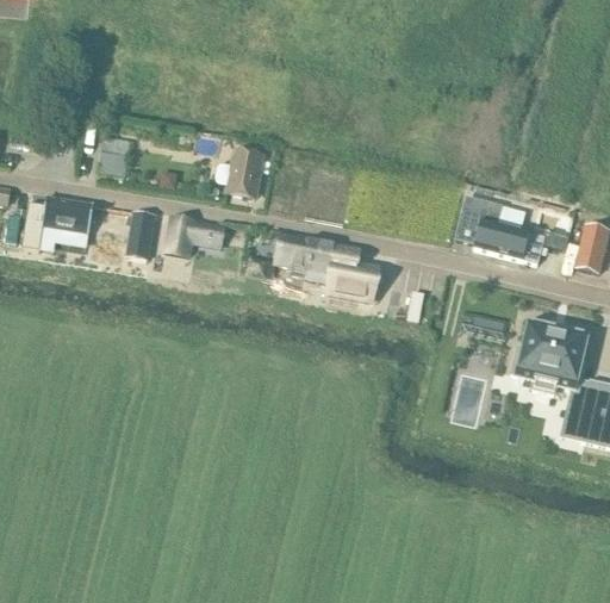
[(410,0),(409,5),(435,13),(439,0),(410,0)]
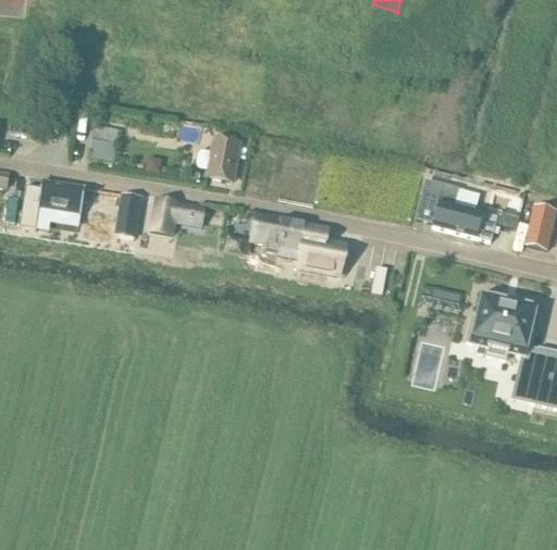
[(556,23),(547,57),(556,60),(556,23)]
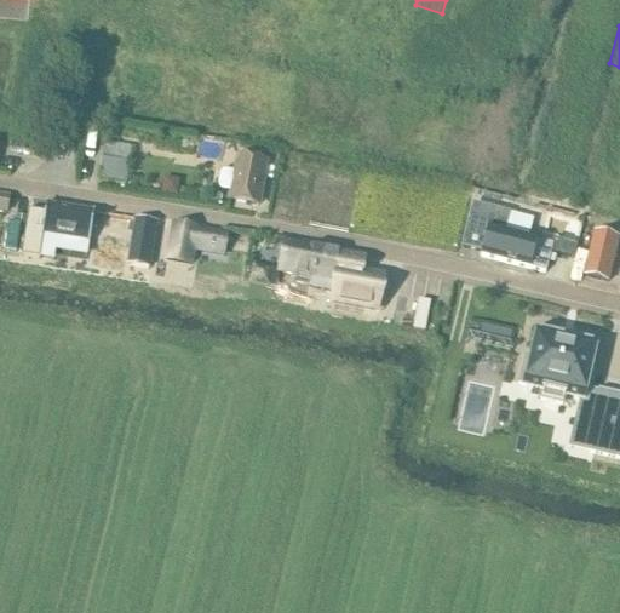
[(131,141),(104,137),(99,171),(126,176),(131,141)]
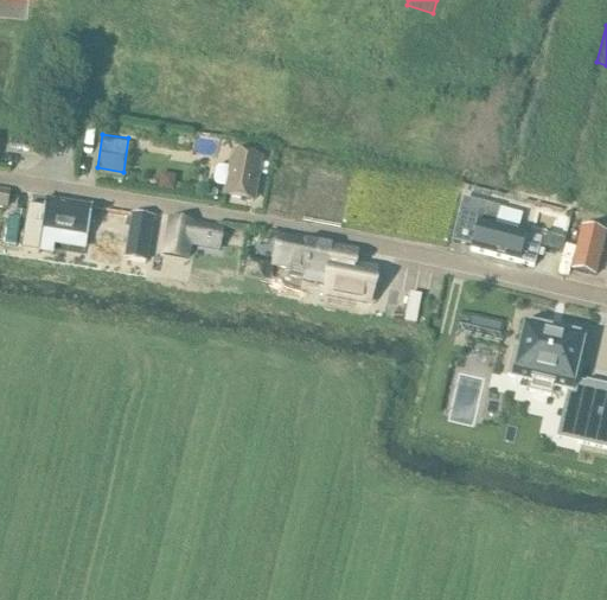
[(253,195),(260,153),(232,150),(230,163),(219,160),(216,164),(213,177),(216,180),(227,183),(225,190),(253,195)]
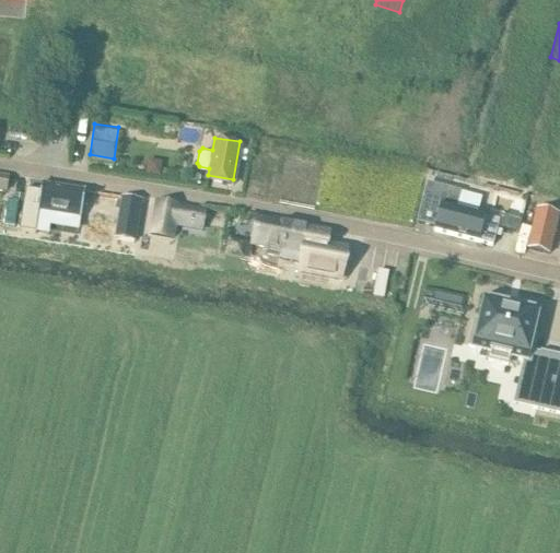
[(427,178),(416,219),(434,223),(434,225),(479,237),(492,240),(497,222),(517,227),(522,215),(499,209),(498,216),(485,213),(477,211),(462,207),(455,206),(461,188),(461,187),(444,183),(427,178)]
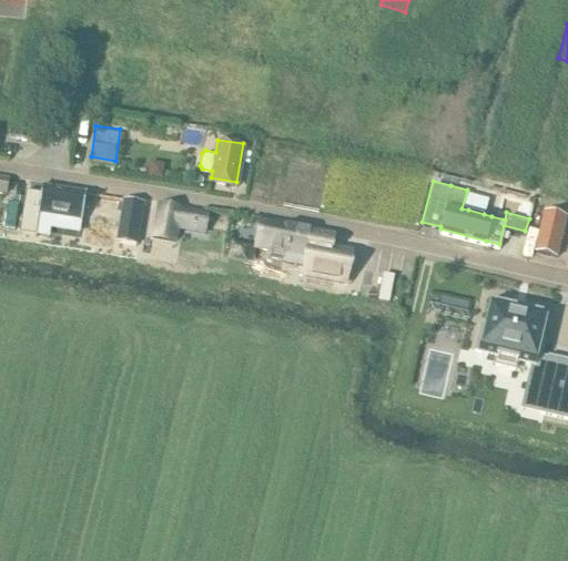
[(102,193),(48,183),(47,186),(37,183),(36,183),(36,184),(27,226),(38,230),(43,210),(98,220),(102,193)]
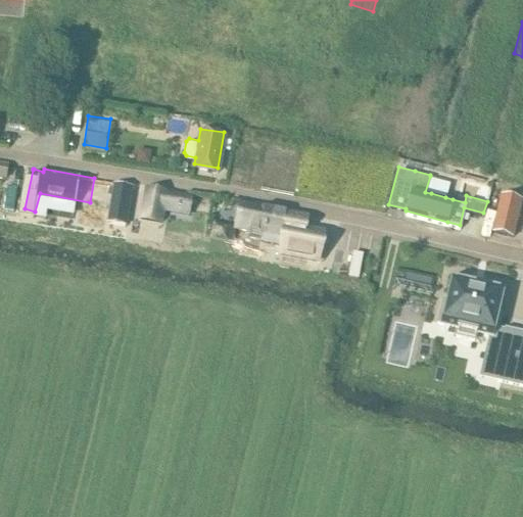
[(144,183),(139,216),(163,220),(165,208),(177,210),(189,213),(193,191),(144,183)]
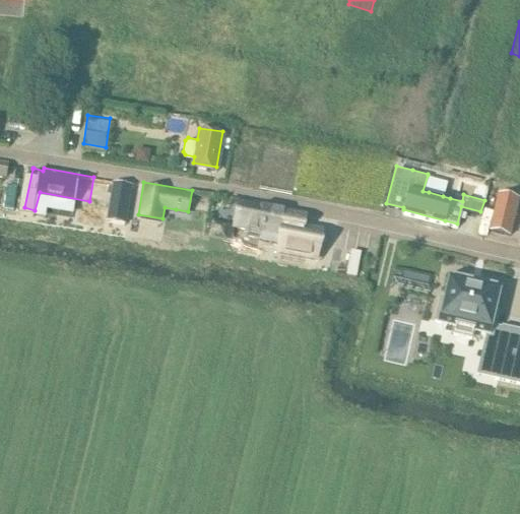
[(497,190),(489,229),(511,233),(519,195),(497,190)]
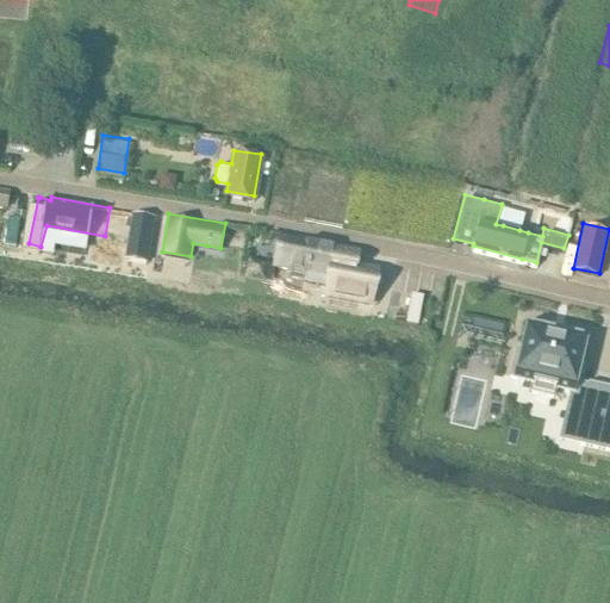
[(274,256),(273,262),(275,263),(306,269),(304,277),(328,281),(325,292),(371,300),(377,267),(355,262),(359,249),(337,244),(279,234),(274,256)]
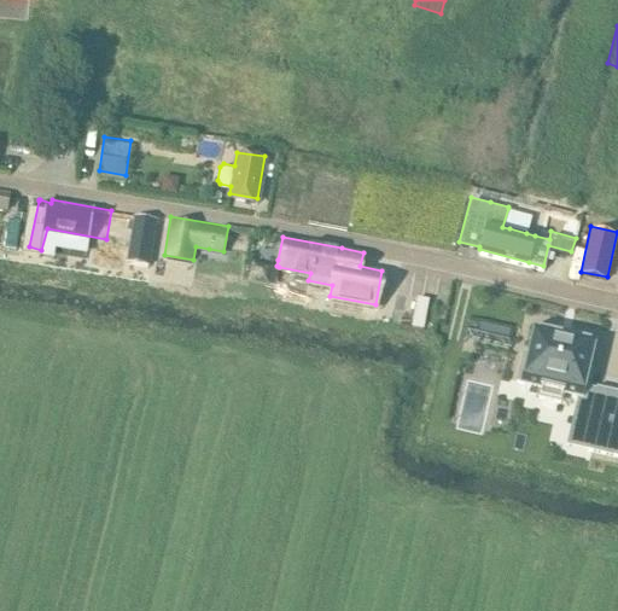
[(523,351),(517,377),(522,378),(522,379),(523,379),(524,379),(542,383),(540,393),(559,397),(561,388),(579,393),(579,394),(581,394),(582,393),(598,396),(587,446),(617,453),(617,452),(617,391),(598,387),(596,389),(587,387),(592,367),(587,366),(593,339),(592,339),(592,341),(588,339),(586,337),(578,336),(575,336),(570,336),(570,335),(569,333),(569,335),(559,332),(558,331),(557,332),(553,331),(549,329),(542,327),(540,329),(536,327),(536,326),(534,326),(528,353),(523,351)]
